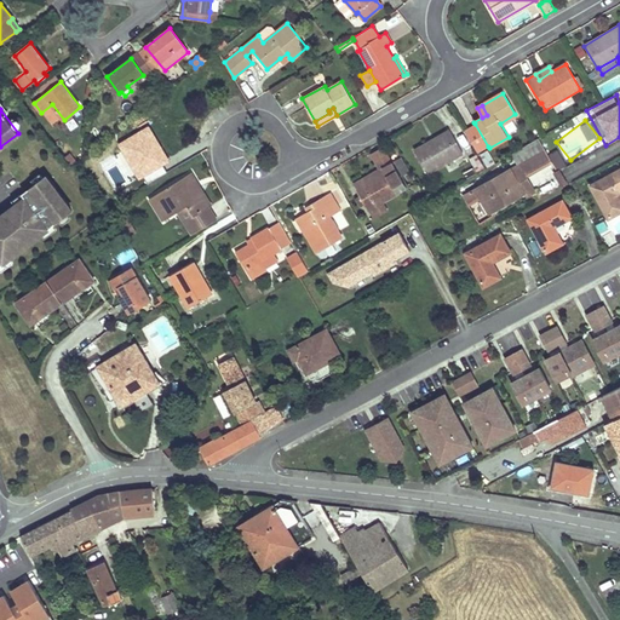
[(475,124),(465,130),(478,153),(488,147),(475,124)]
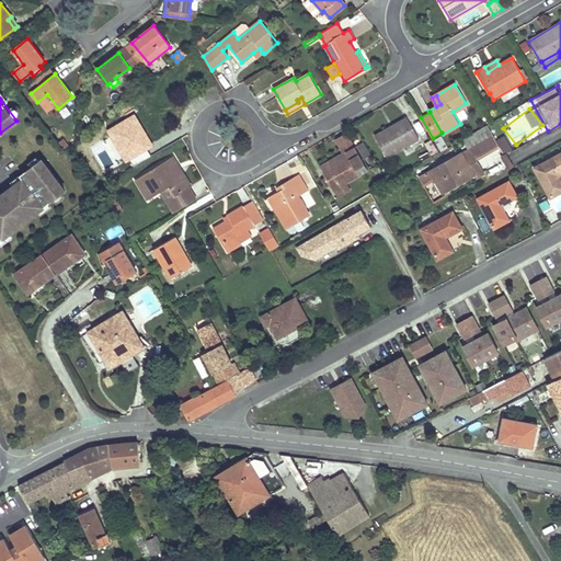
[(375,136),(387,157),(419,138),(408,117),(375,136)]
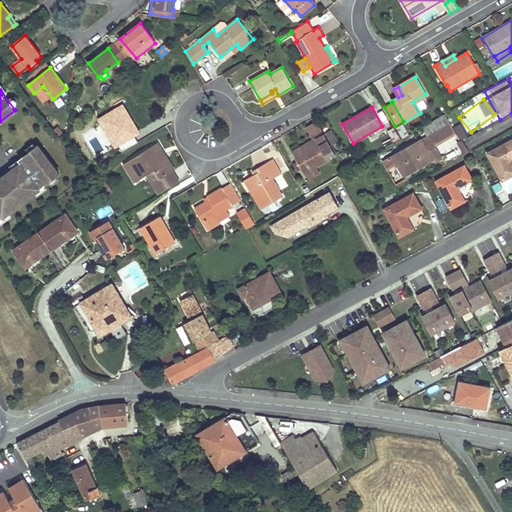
[(423,127),(428,136),(433,145),(455,132),(445,114),(423,127)]
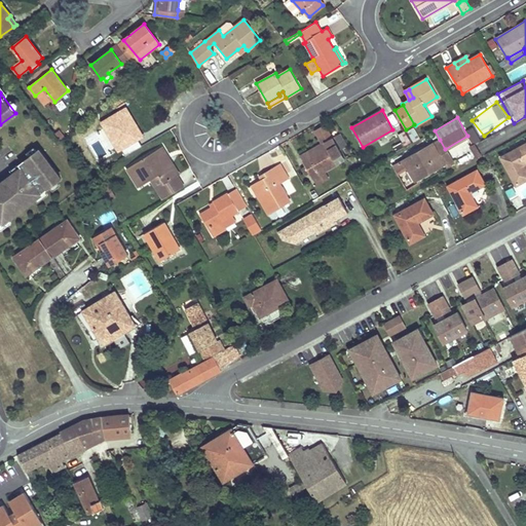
[(327,125),(316,130),(324,143),(325,142),(333,138),(327,125)]
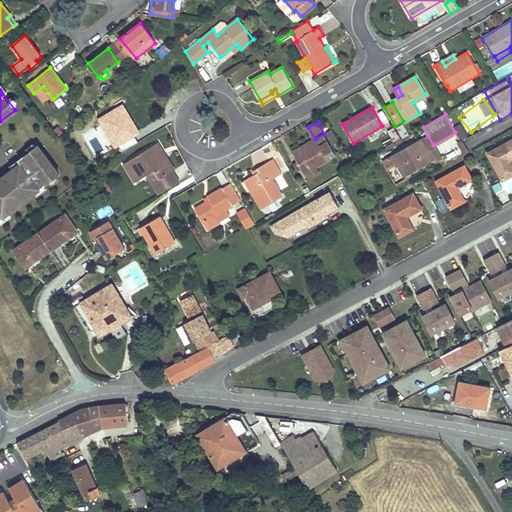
[(397,127),(403,137),(408,134),(402,124),(397,127)]
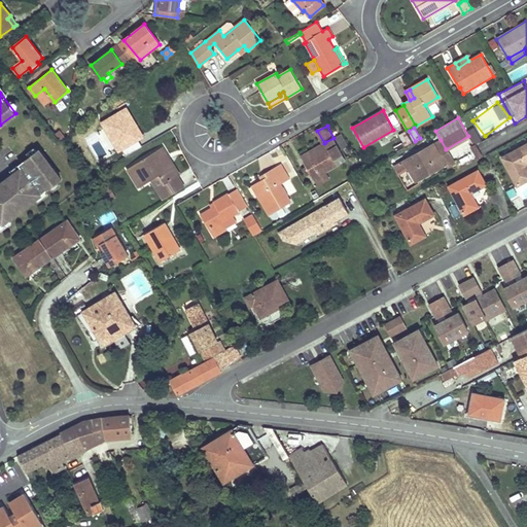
[(472,144),(481,141),(476,128),(467,130),(472,144)]
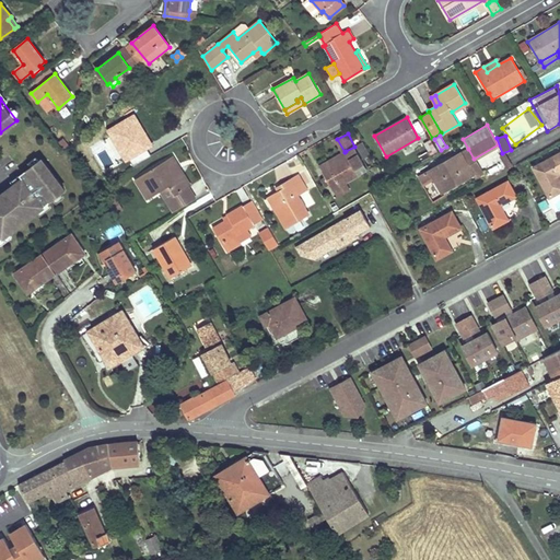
[(58,142),(65,149),(69,146),(63,138),(58,142)]
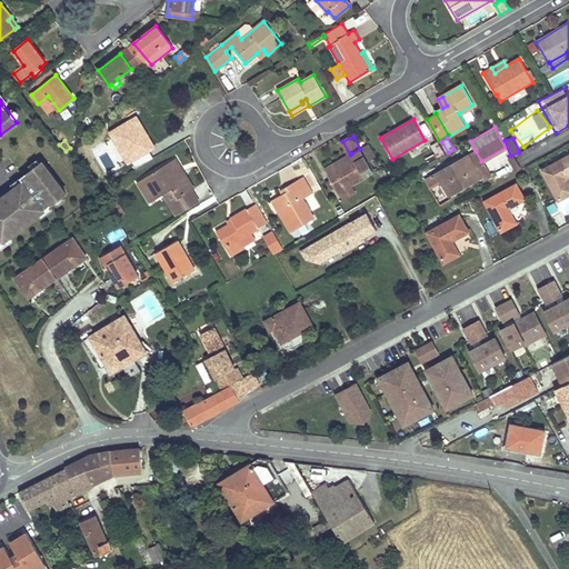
[(431,146),(438,157),(443,152),(437,142),(431,146)]
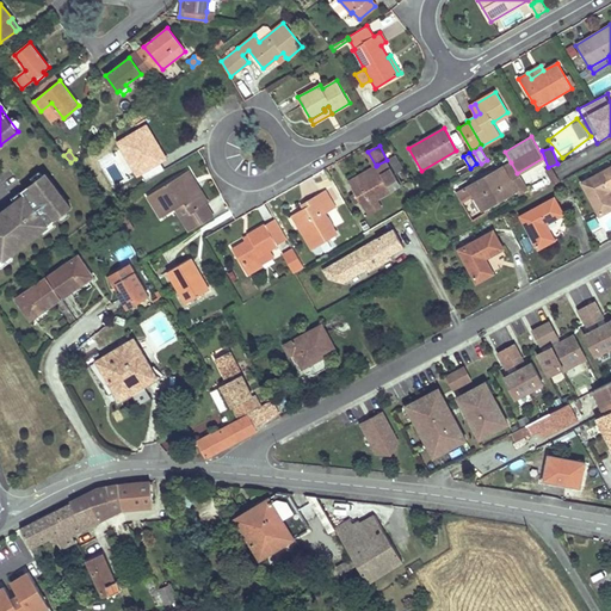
[(380,170),(351,185),(363,207),(364,205),(377,198),(393,190),(389,184),(397,179),(387,160),(377,165),(380,170)]
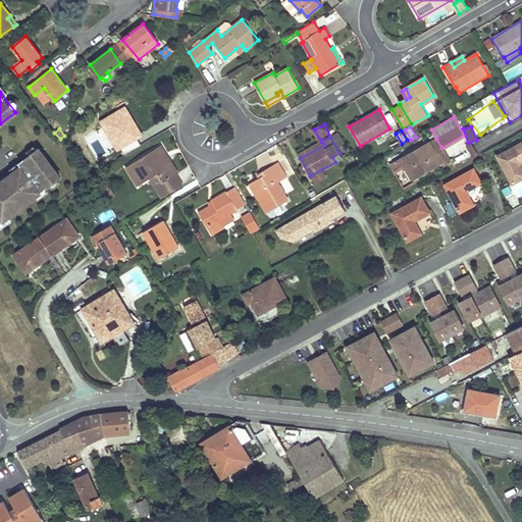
[(441,148),(436,139),(401,160),(405,166),(412,179),(441,162),(440,161),(447,157),(441,148)]
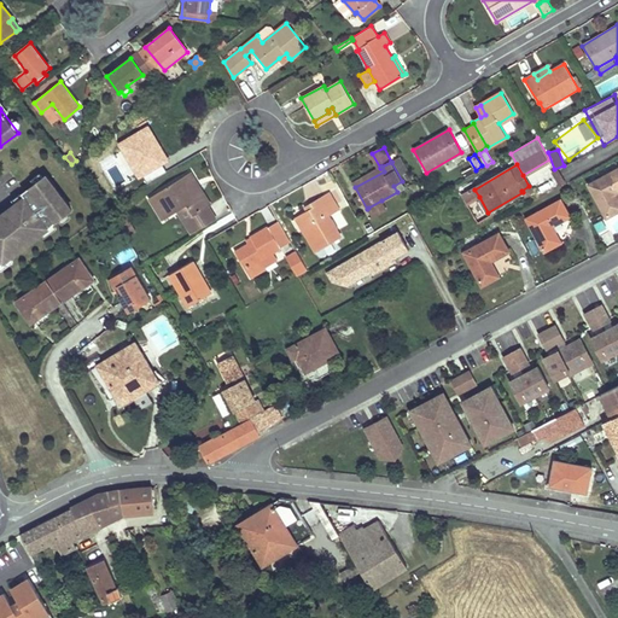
[(382,167),(380,168),(353,184),(355,187),(384,172),(382,167)]
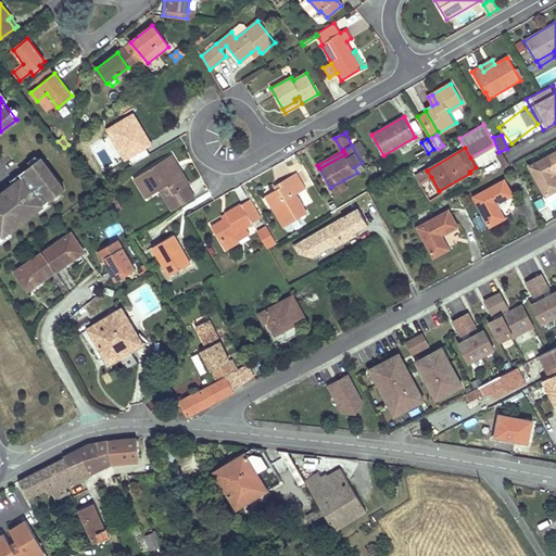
[(417,155),(419,160),(427,155),(424,151),(417,155)]
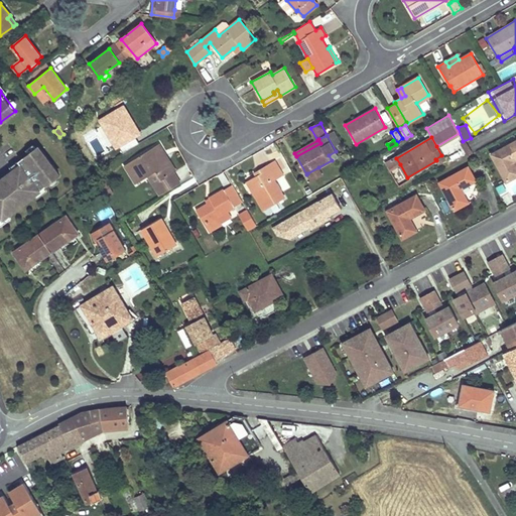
[(515,141),(493,154),(507,181),(515,176),(515,165),(513,160),(515,158),(515,141)]
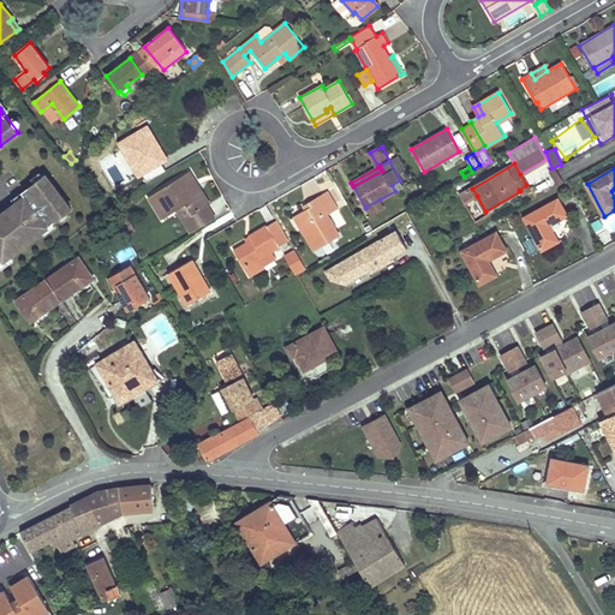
[(190,183),(195,180),(190,172),(148,197),(161,219),(178,208),(185,204),(192,215),(206,207),(190,183)]
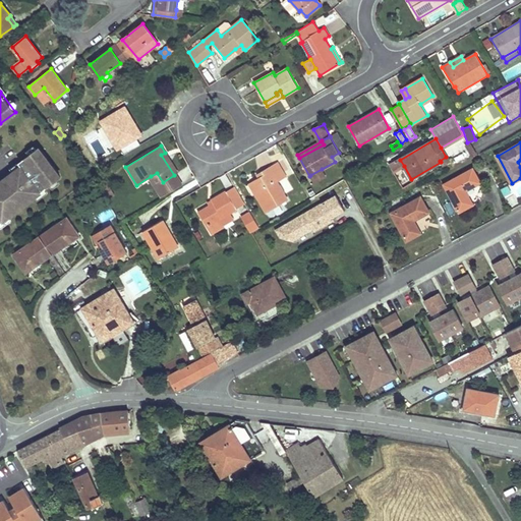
[(0,222),(60,176),(39,148),(25,158),(33,168),(27,172),(22,165),(0,181),(0,222)]
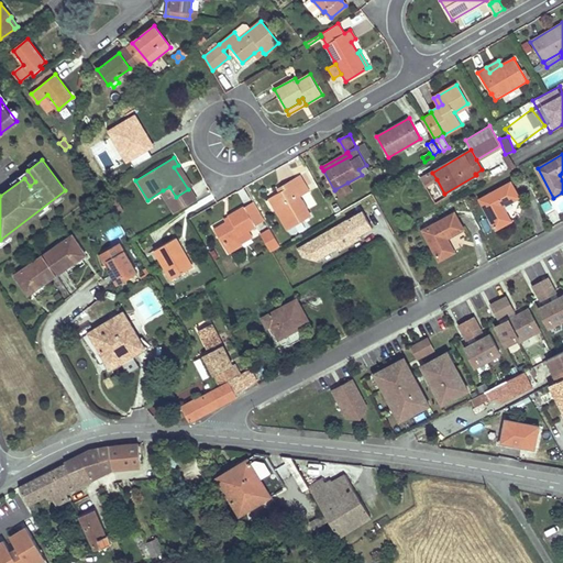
[(174,167),(188,189),(191,187),(178,165),(174,167)]
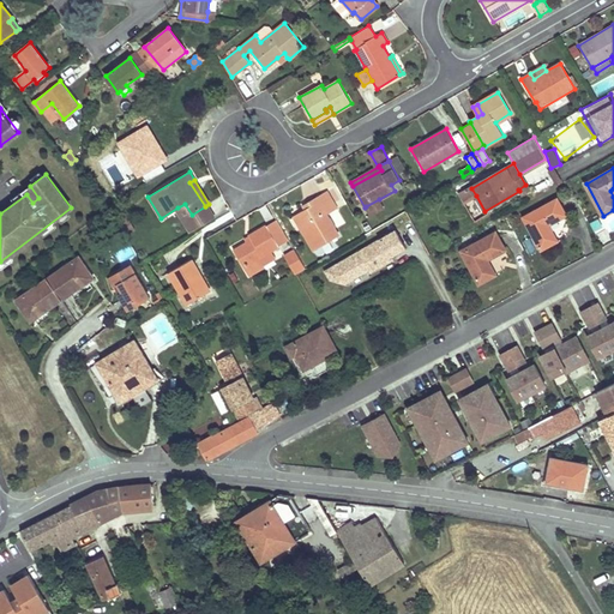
[(403,186),(399,180),(391,185),(395,191),(403,186)]
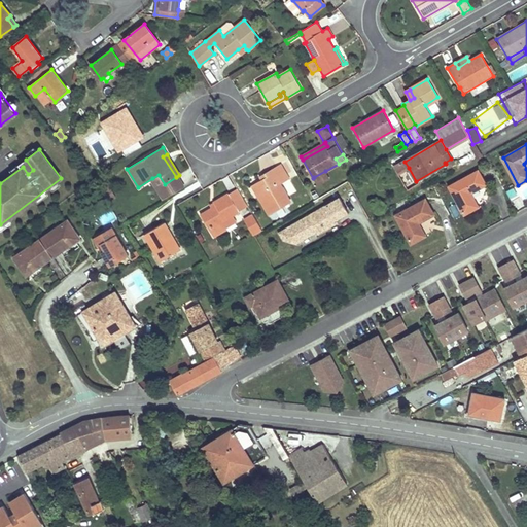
[(447,167),(454,163),(451,159),(445,163),(446,164),(447,167)]
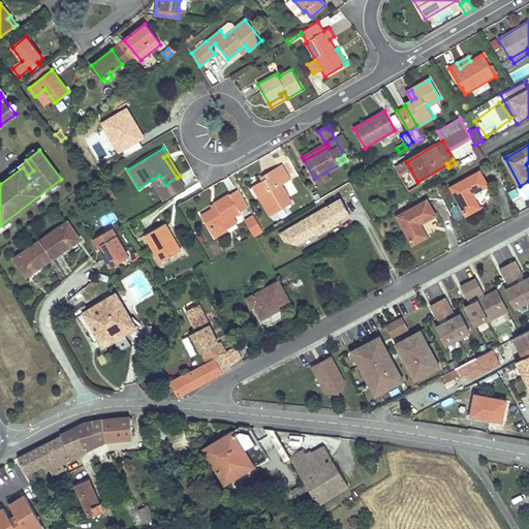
[(33,170),(26,160),(20,164),(23,167),(28,175),(33,170)]
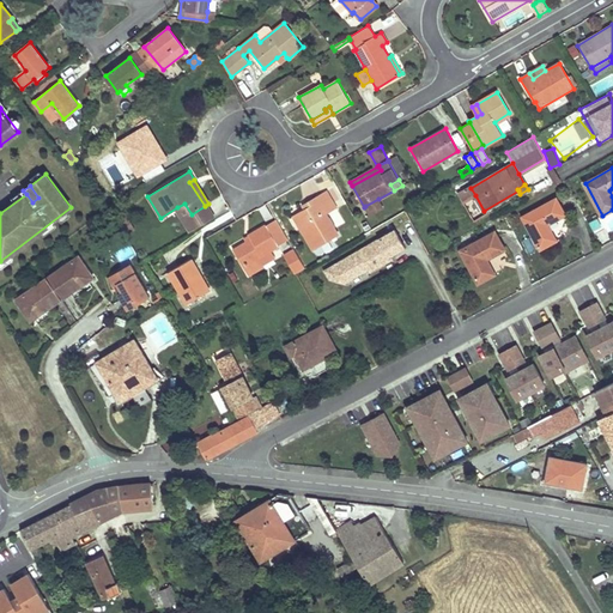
[(471,188),(459,195),(462,202),(475,195),(471,188)]
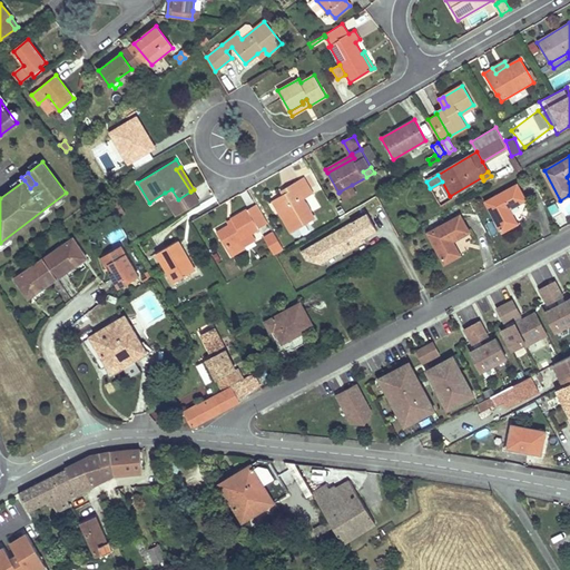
[(276,198),(295,229),(314,218),(302,199),(313,194),(303,177),(294,183),(296,187),(284,194),(276,198)]
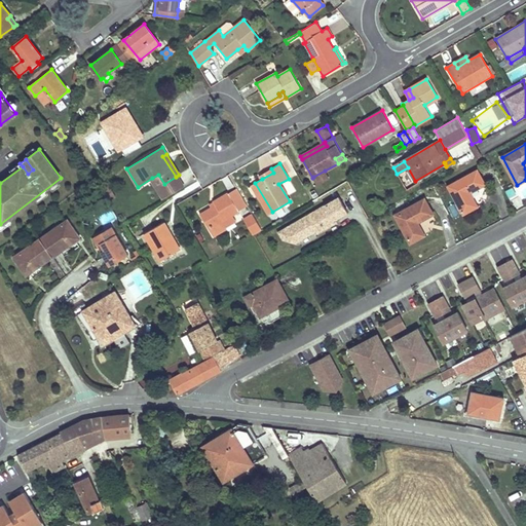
[(271,168),(260,175),(262,179),(273,173),(271,168)]
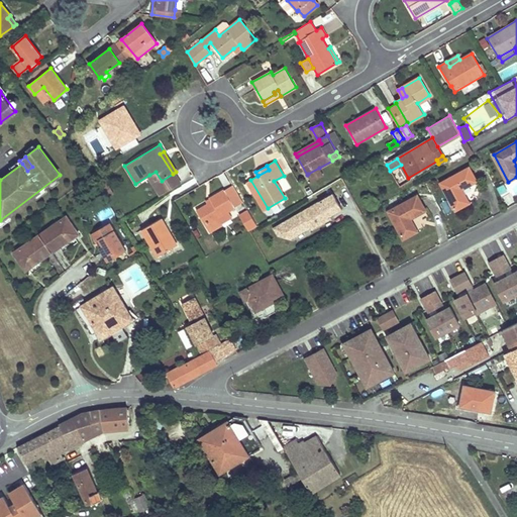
[(312,182),(324,176),(319,168),(308,174),(312,182)]
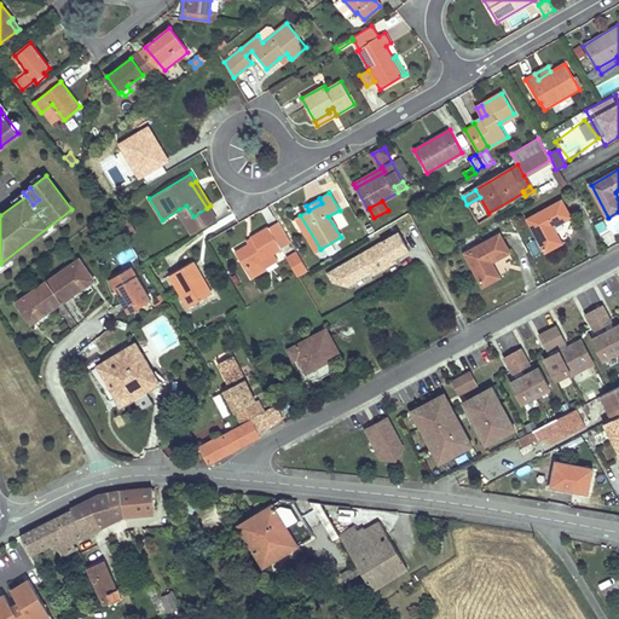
[(542,246),(545,253),(562,243),(553,227),(571,218),(562,202),(528,219),(531,226),(542,246)]
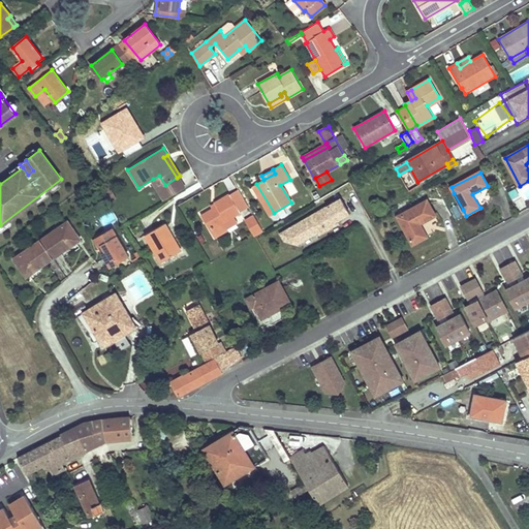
[(165,199),(183,189),(177,178),(165,185),(159,176),(153,179),(165,199)]
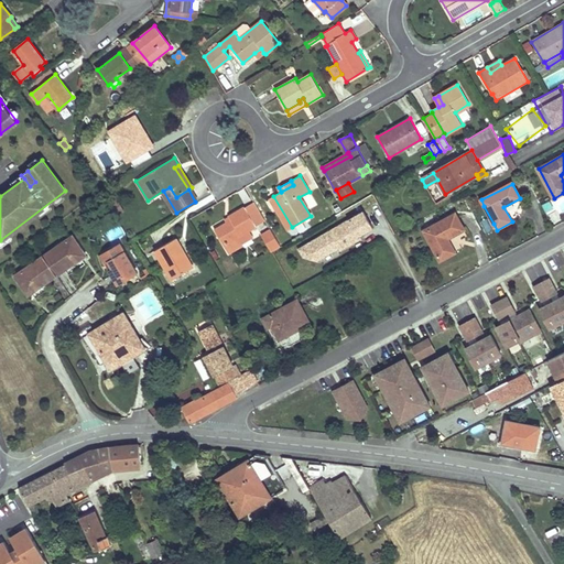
[(273,196),(269,199),(288,230),(292,227),(273,196)]
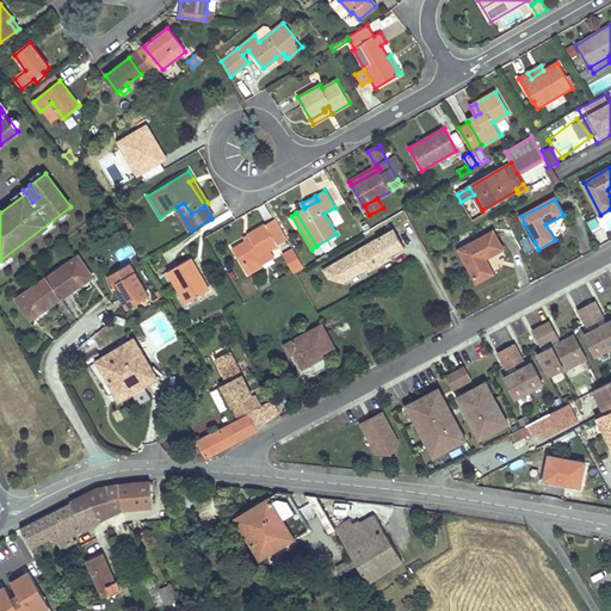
[(289,239),(276,217),(265,224),(277,246),(289,239)]
